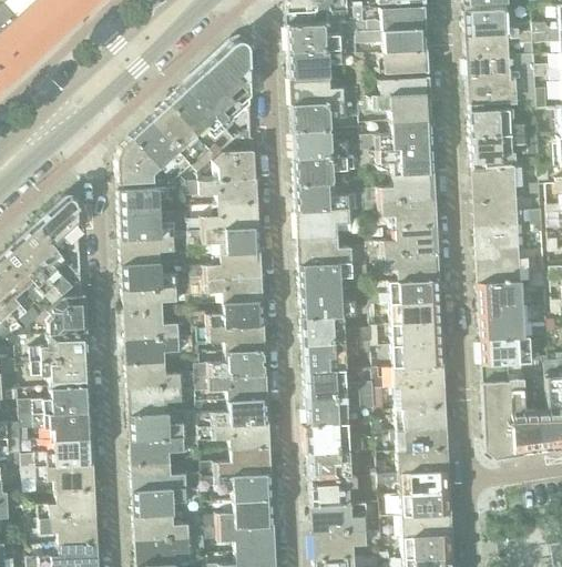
[(0,97),(105,0),(42,0),(19,22),(6,7),(0,11),(0,97)]
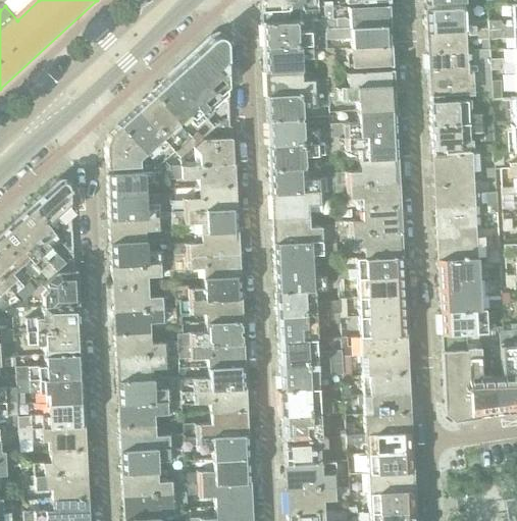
[(306,22),(305,0),(265,0),(264,4),(265,24),(305,22),(306,22)]
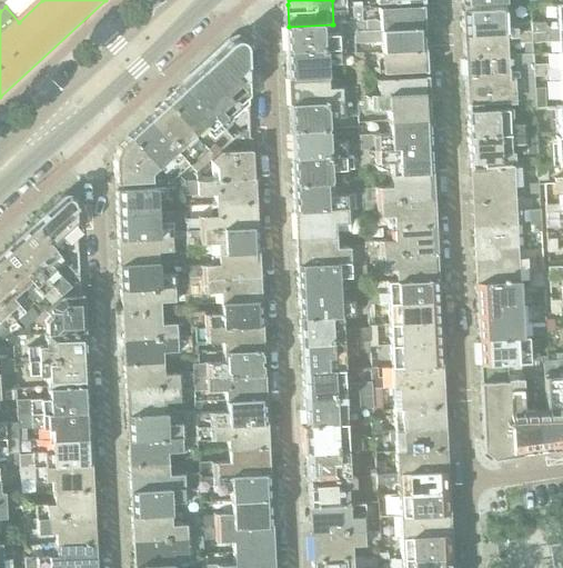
[(348,0),(332,0),(333,25),(349,23),(348,11),(349,11),(348,0)]
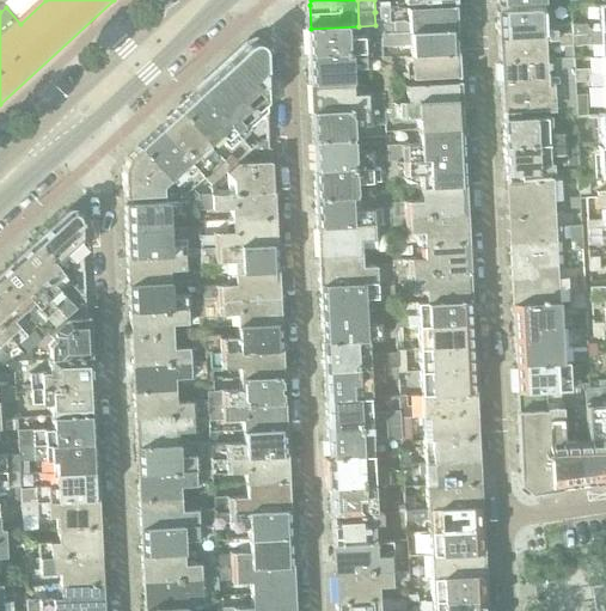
[(574,0),(575,6),(585,5),(583,0),(500,0),(501,13),(543,11),(543,4),(546,4),(546,0),(574,0)]
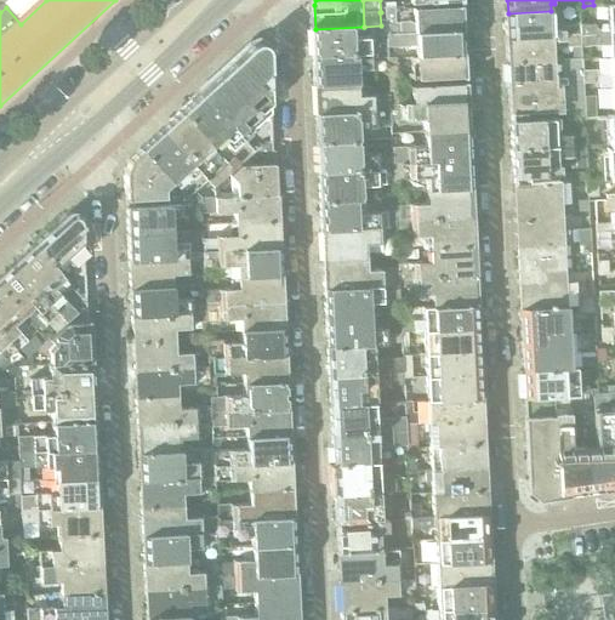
[(585,37),(614,34),(614,7),(613,7),(614,23),(596,24),(594,5),(593,5),(584,6),(585,26),(585,37)]
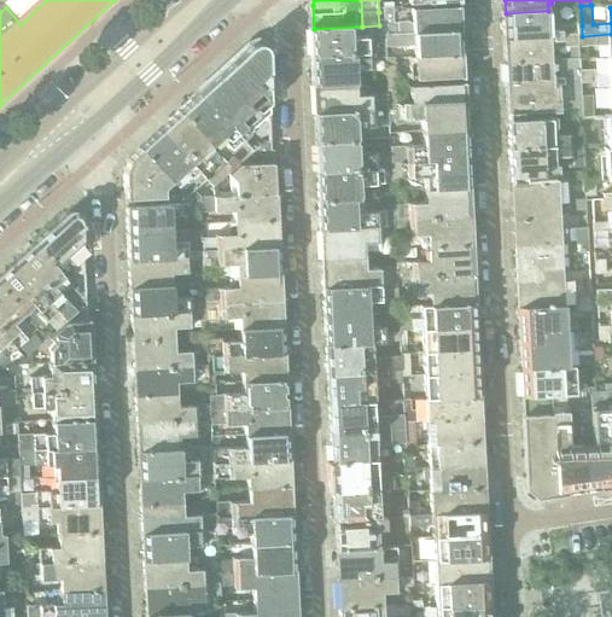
[(388,38),(464,35),(462,10),(417,11),(418,22),(415,23),(398,24),(398,10),(389,10),(389,25),(385,25),(386,38),(388,38)]
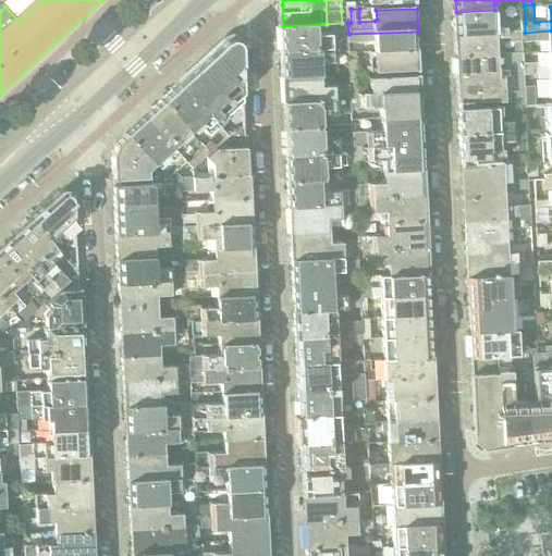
[(456,12),(458,35),(511,33),(511,28),(500,29),(499,10),(494,10),(456,12)]
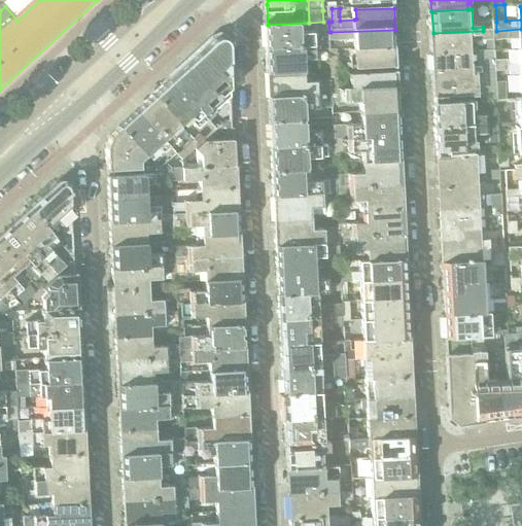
[(496,22),(482,23),(483,27),(483,31),(496,31),(496,22)]
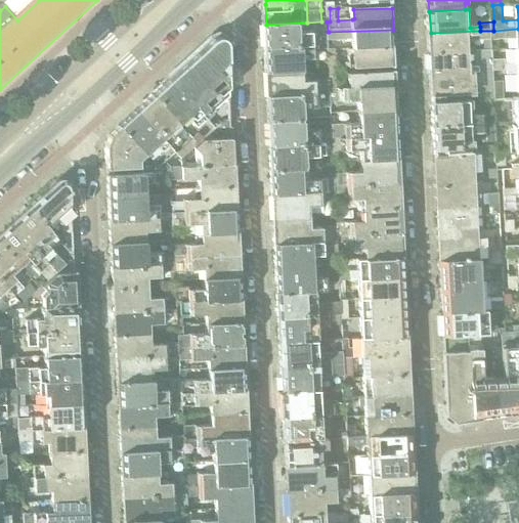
[(267,48),(330,46),(329,32),(328,32),(306,33),(306,23),(266,25),(267,48)]
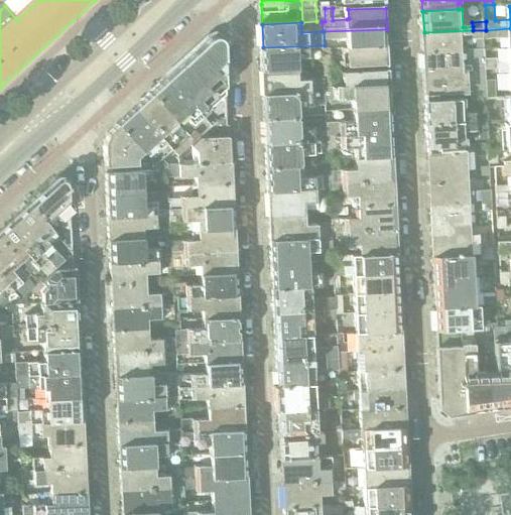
[(510,28),(486,30),(487,40),(504,39),(510,39),(510,28)]
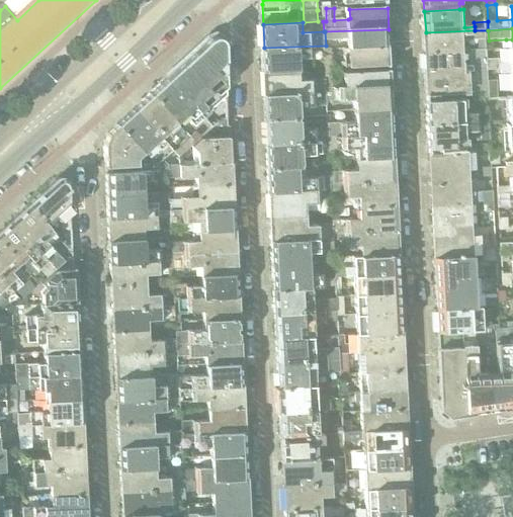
[(390,49),(389,29),(325,31),(326,46),(328,45),(328,41),(351,39),(351,51),(390,49)]
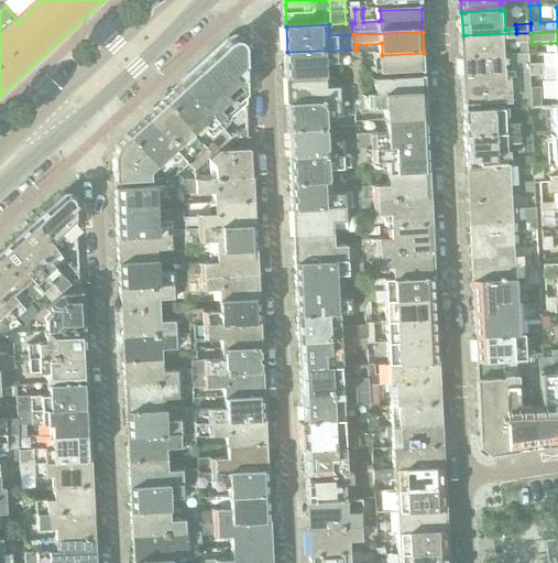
[(463,35),(465,58),(504,57),(503,45),(524,45),(524,55),(533,55),(532,44),(531,33),(516,33),(463,35)]
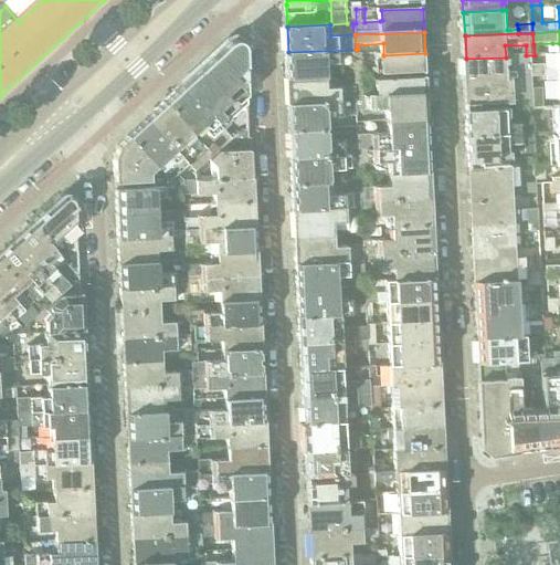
[(228,132),(251,111),(247,46),(243,43),(238,43),(233,45),(185,90),(223,133),(226,129),(228,132)]
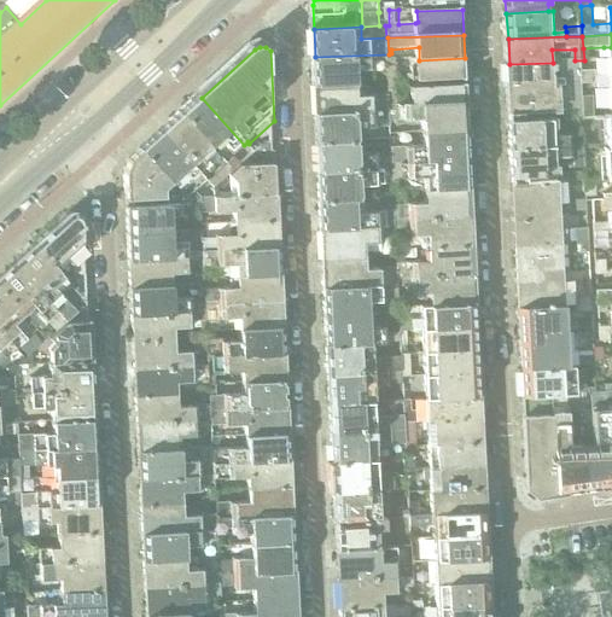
[(391,53),(389,54),(315,57),(316,88),(360,85),(359,71),(377,70),(376,60),(390,60),(391,59),(391,53)]
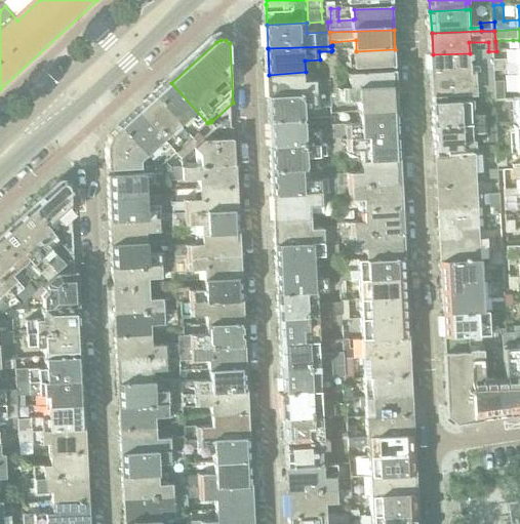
[(331,51),(332,71),(342,70),(340,49),(332,50),(331,51)]
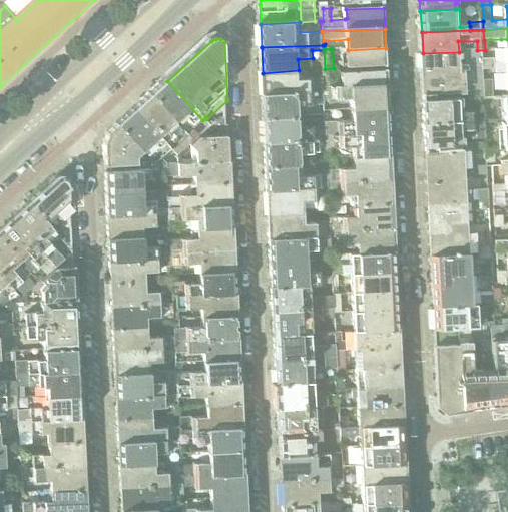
[(387,65),(386,48),(348,50),(349,68),(387,65)]
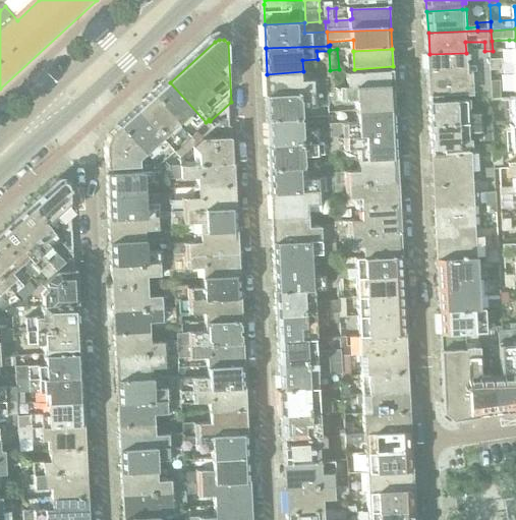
[(467,67),(466,53),(430,54),(431,75),(474,73),(482,72),(494,72),(494,61),(493,51),(484,51),(476,52),(477,66),(467,67)]
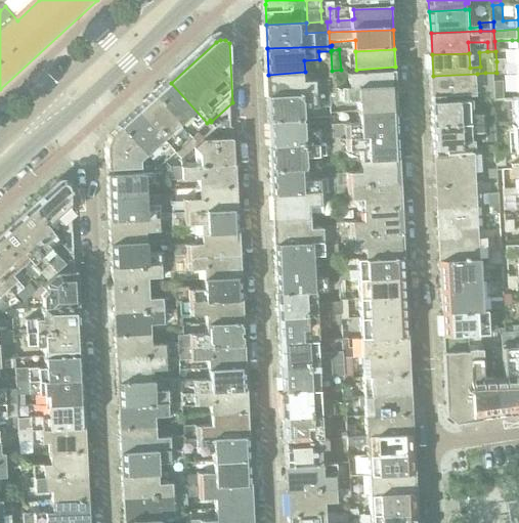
[(518,64),(509,66),(508,60),(496,61),(496,73),(508,72),(518,71),(518,64)]
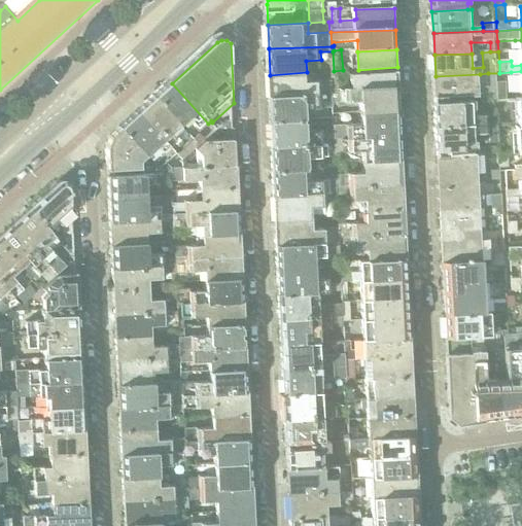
[(335,81),(335,93),(344,93),(345,90),(341,91),(341,76),(343,76),(343,70),(334,71),(335,81)]
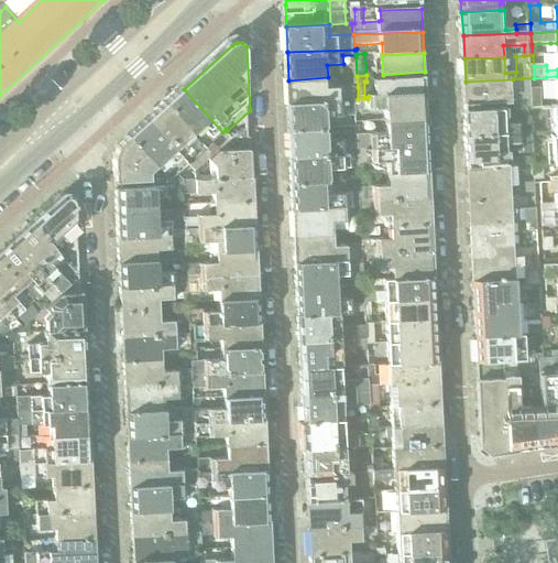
[(358,99),(358,87),(328,89),(328,77),(288,80),(290,107),(359,104),(358,99)]
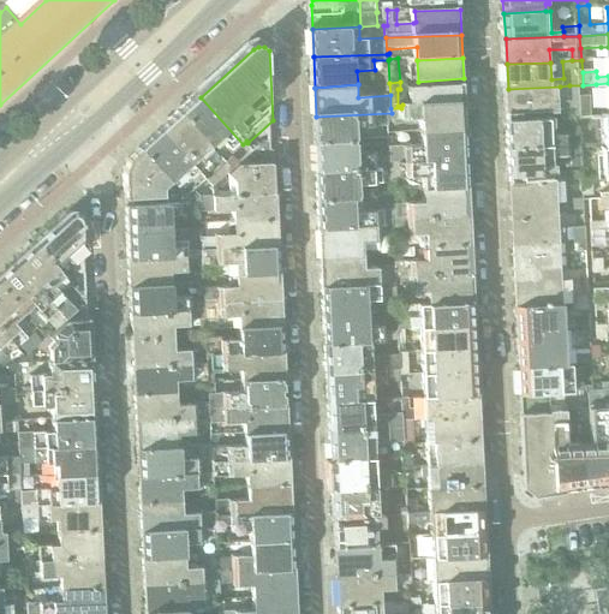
[(583,101),(583,85),(569,85),(569,89),(572,112),(575,112),(577,119),(578,119),(585,119),(583,101)]
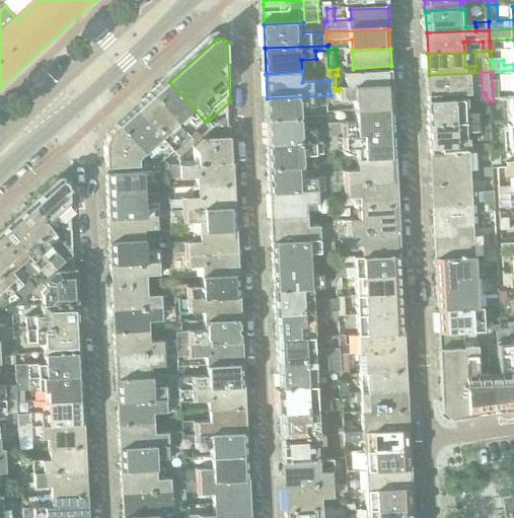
[(345,90),(392,89),(392,73),(344,76),(345,90)]
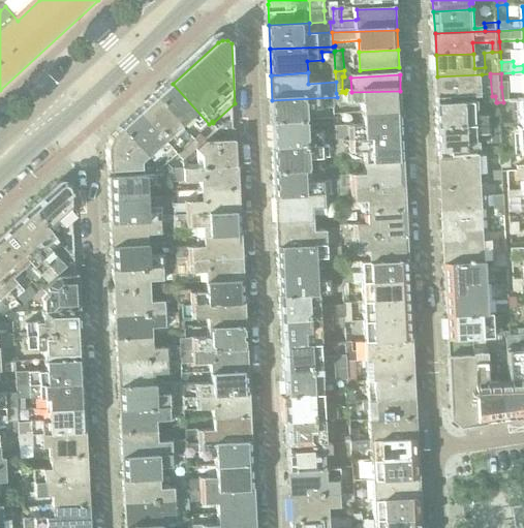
[(483,97),(482,74),(437,76),(438,104),(453,103),(452,99),(475,97),(483,97)]
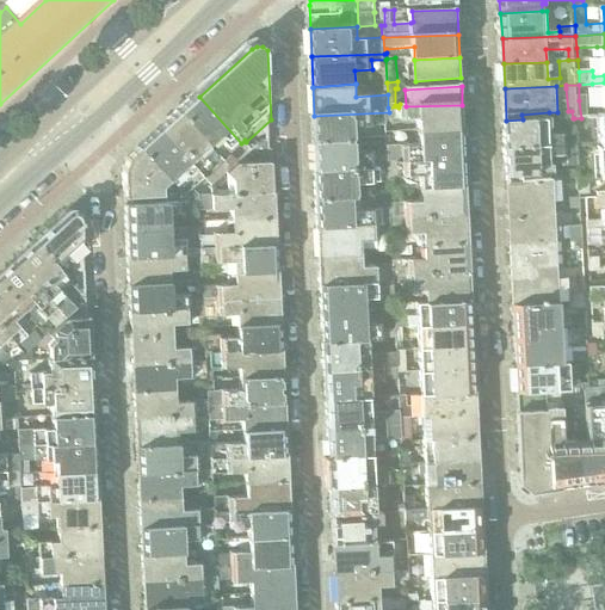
[(234,151),(241,143),(199,97),(180,115),(210,147),(213,145),(218,153),(228,145),(234,151)]
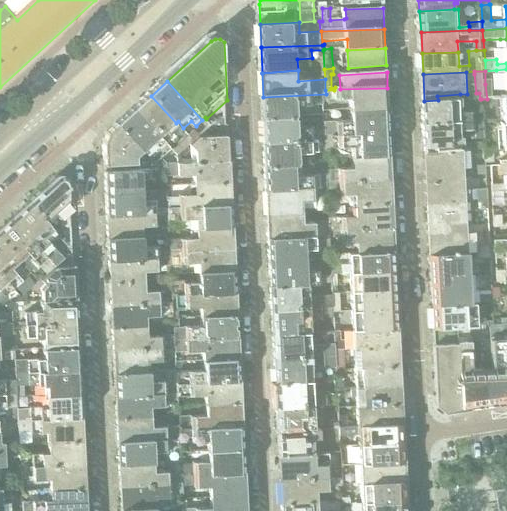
[(495,83),(485,84),(487,99),(495,98),(495,83)]
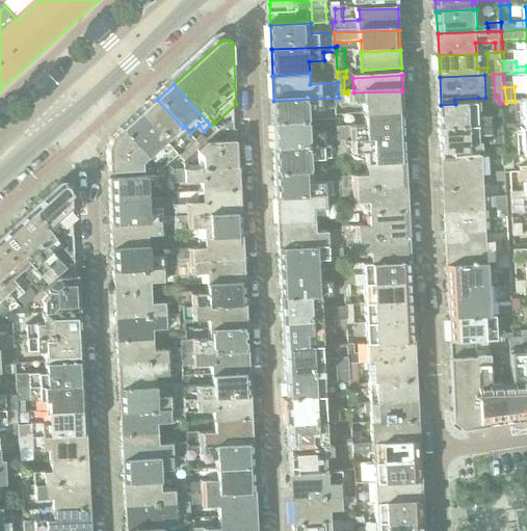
[(403,113),(402,91),(353,93),(347,94),(338,94),(339,98),(339,106),(366,104),(367,115),(403,113)]
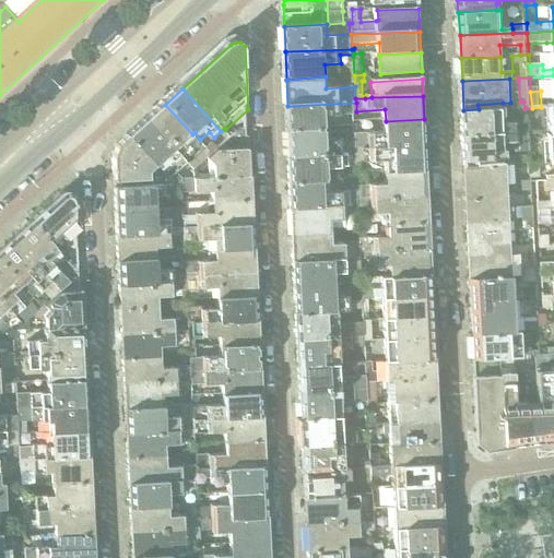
[(290,131),(328,128),(328,117),(356,116),(356,111),(356,103),(287,106),(290,131)]
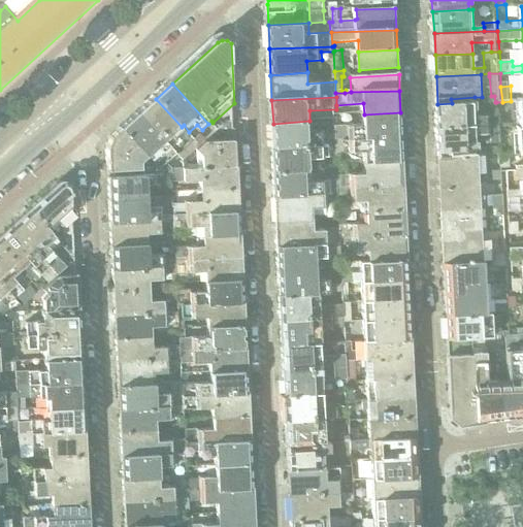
[(138,114),(186,169),(188,169),(187,161),(178,152),(187,144),(176,132),(182,127),(156,99),(138,114)]
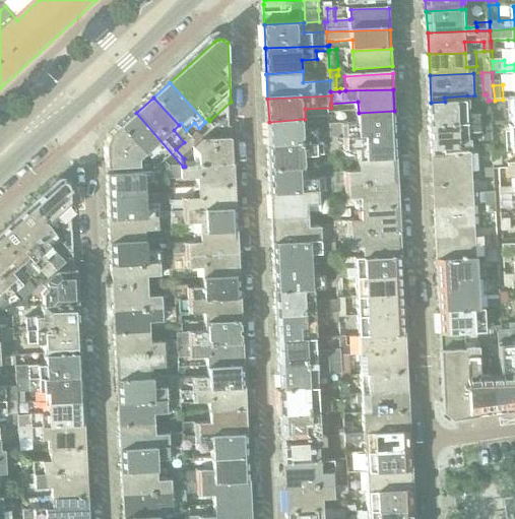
[(495,101),(489,101),(490,115),(469,115),(468,110),(471,109),(470,101),(445,102),(431,103),(432,126),(496,123),(495,101)]
